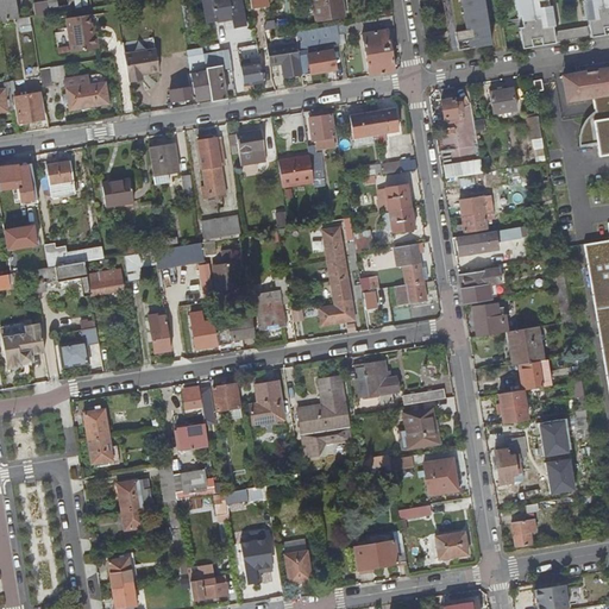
[(0,0),(0,20),(0,22),(19,18),(16,0),(0,0)]
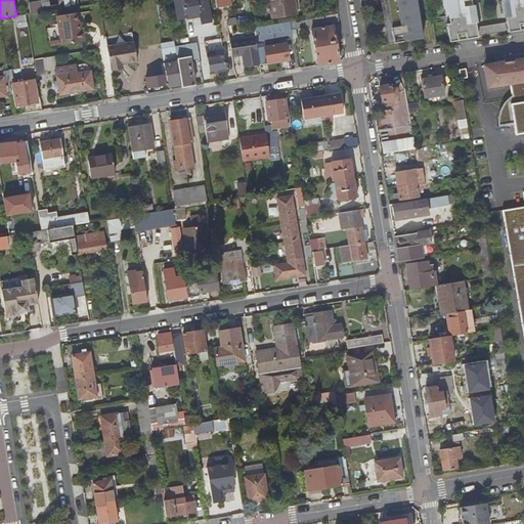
[(174,0),(178,20),(185,19),(202,17),(203,25),(214,23),(210,0),(195,0),(193,0),(192,0),(174,0)]
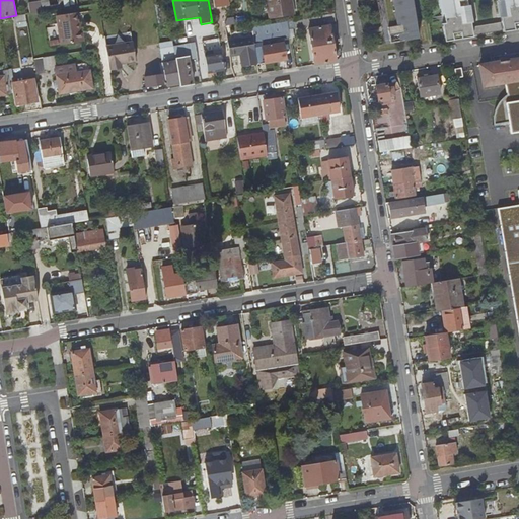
[(288,0),(268,0),(271,16),(291,13),(288,0)]
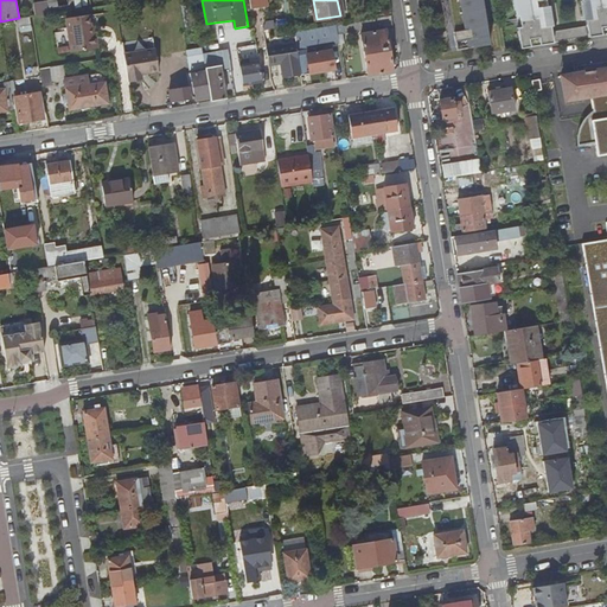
[(448,0),(441,0),(451,53),(457,52),(448,0)]
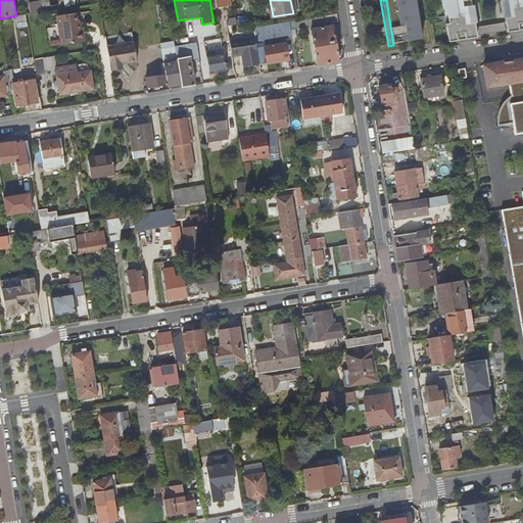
[(386,0),(393,45),(422,40),(415,0),(386,0)]
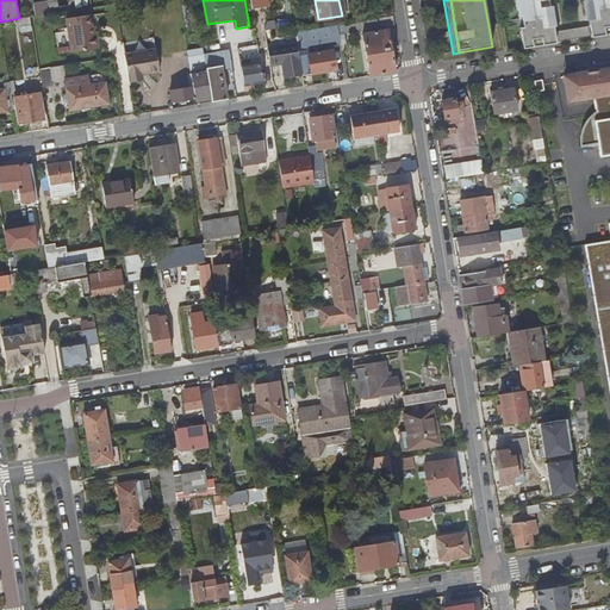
[(523,51),(555,47),(553,26),(542,29),(539,10),(549,8),(547,0),(515,0),(517,13),(523,13),(526,32),(521,33),(523,51)]
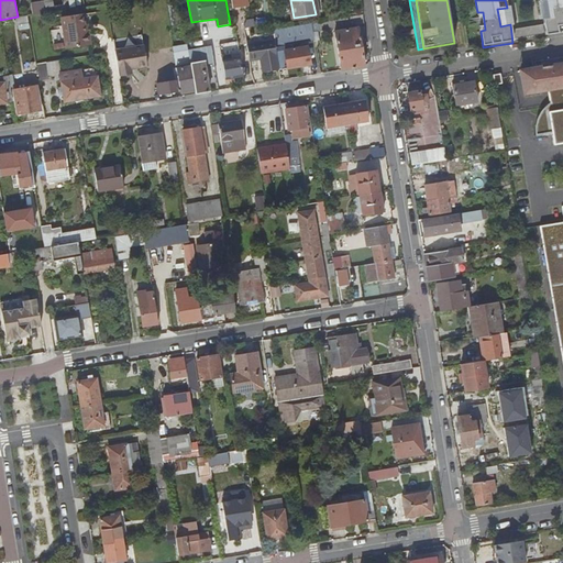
[(562,0),(539,0),(540,0),(549,0),(552,17),(542,19),(545,37),(562,34),(562,0)]
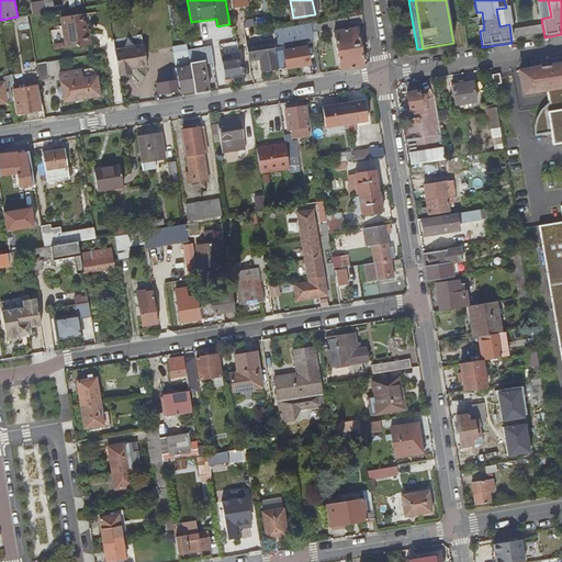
[(548,0),(539,0),(538,0),(541,19),(551,17),(548,0)]
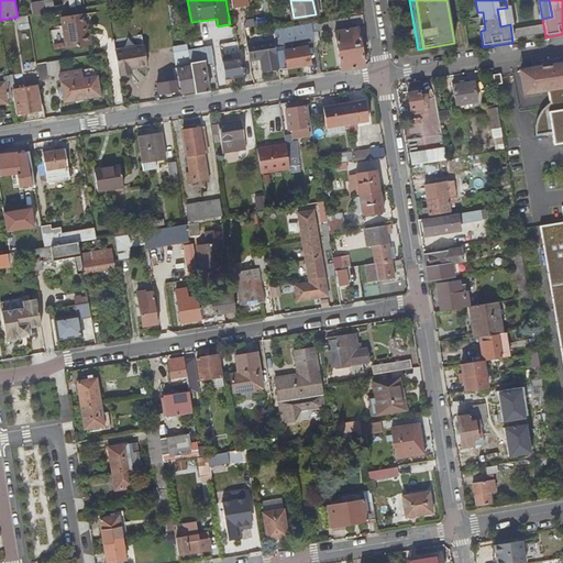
[(507,8),(497,9),(500,26),(510,24),(507,8)]
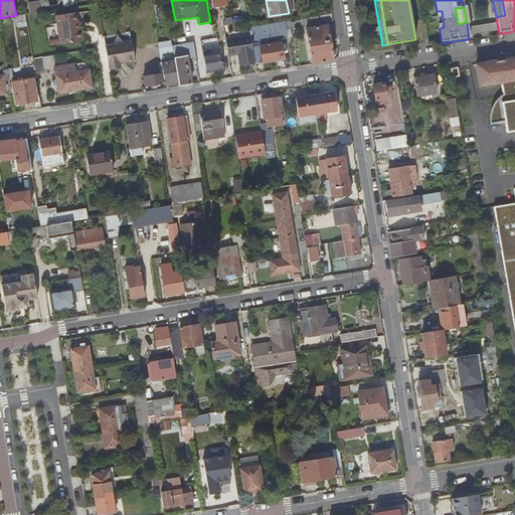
[(78,20),(76,11),(57,14),(58,24),(61,41),(84,38),(82,27),(79,27),(78,20)]
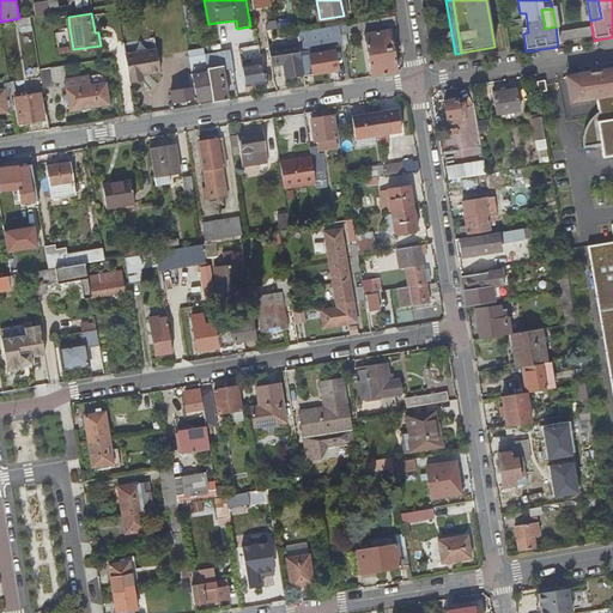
[(299,43),(304,76),(339,70),(337,52),(316,55),(315,47),(344,43),(341,29),(347,28),(349,32),(398,25),(396,16),(297,31),(299,43)]
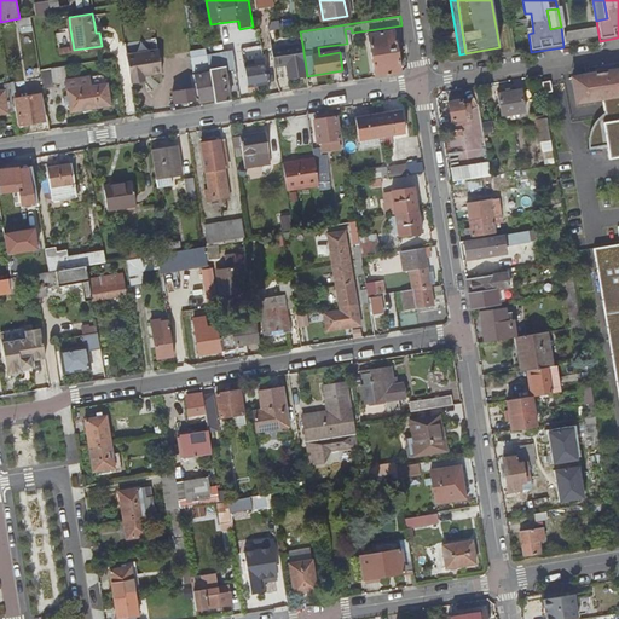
[(370,34),(376,76),(401,73),(395,30),(370,34)]
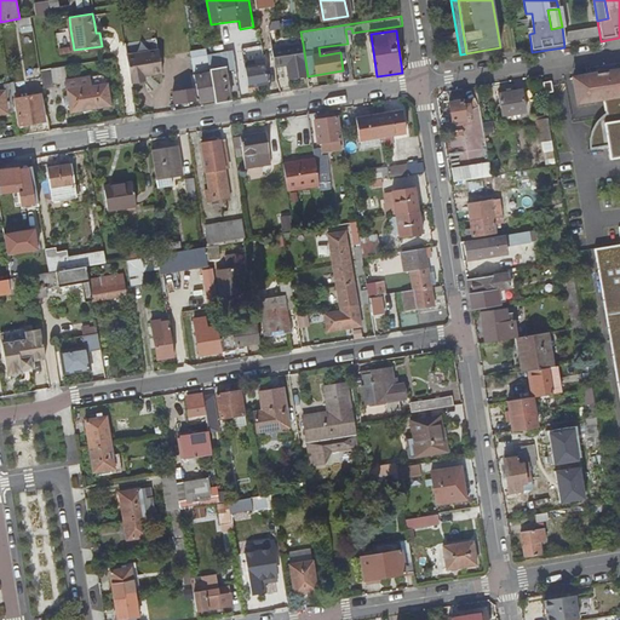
[(564,36),(566,47),(600,41),(598,32),(564,36)]
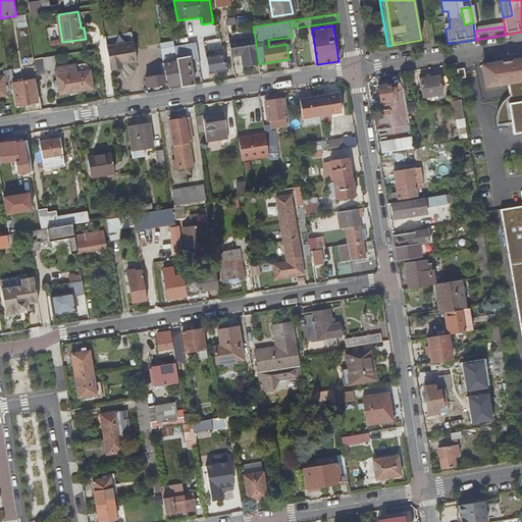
[(259,64),(255,37),(228,41),(231,54),(241,52),(244,66),(259,64)]
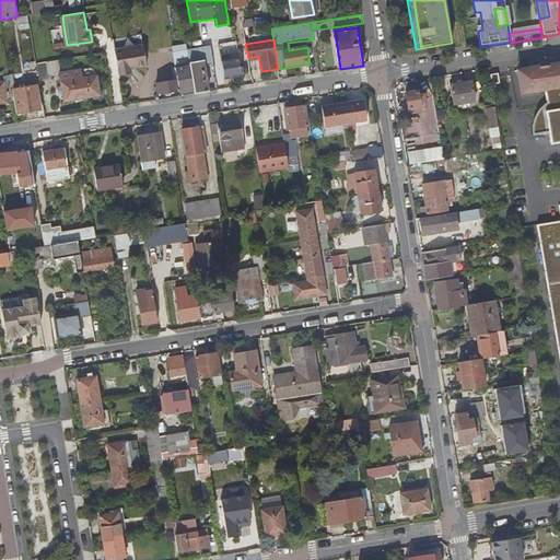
[(142,44),(115,48),(116,59),(118,73),(130,71),(130,67),(146,63),(142,44)]
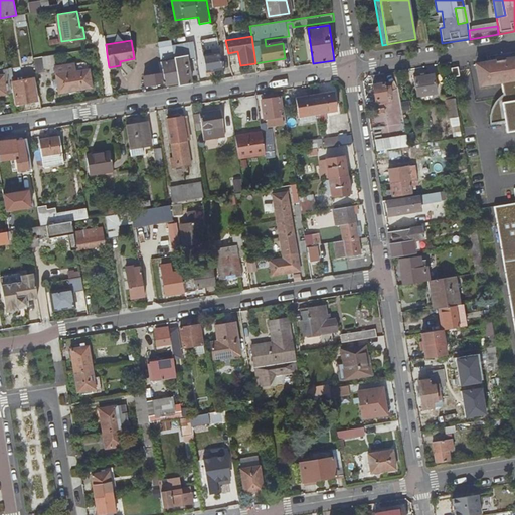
[(175,59),(179,86),(191,83),(187,58),(187,55),(180,56),(179,49),(187,48),(188,50),(196,49),(194,41),(173,45),(175,59)]
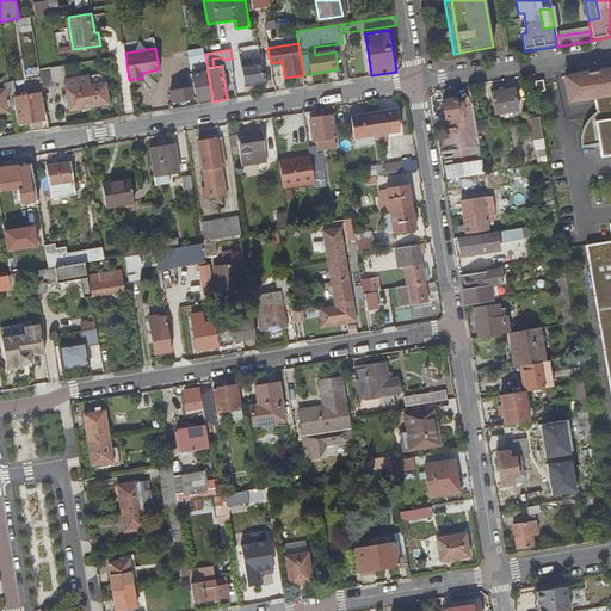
[(234,67),(233,59),(223,60),(222,57),(213,59),(214,67),(222,66),(222,69),(234,67)]
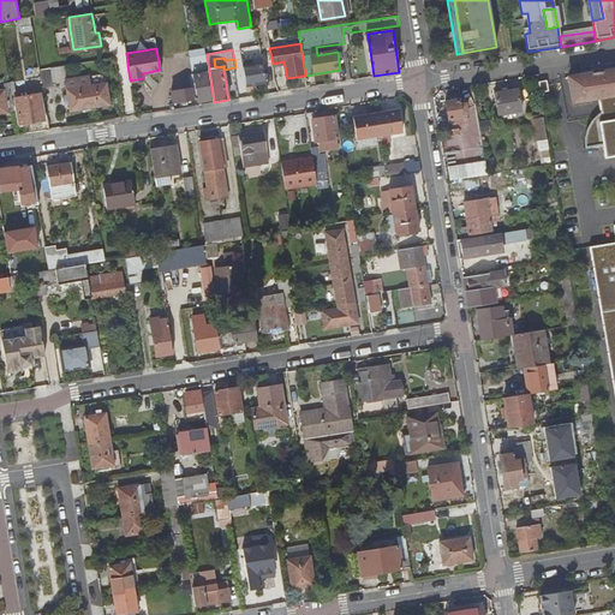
[(267,83),(263,64),(255,65),(244,67),(248,87),(267,83)]
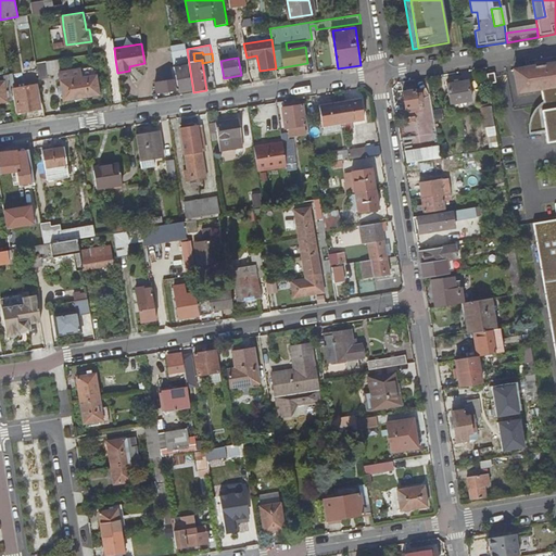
[(181,92),(181,93),(193,92),(189,64),(174,66),(176,78),(156,81),(158,92),(179,89),(181,91),(181,92)]
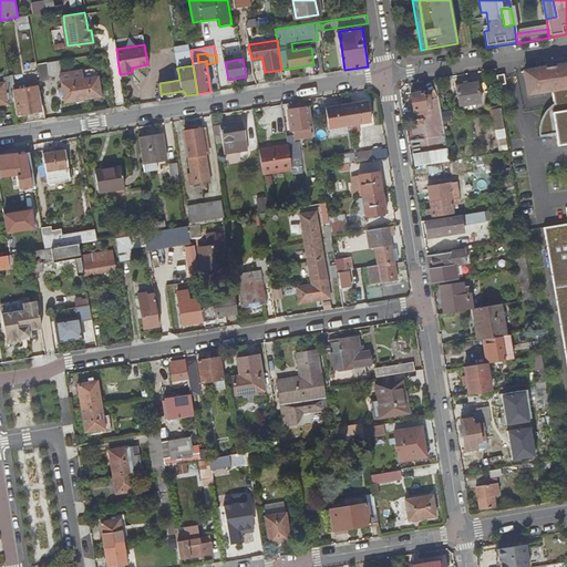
[(563,105),(555,106),(553,107),(549,111),(546,115),(544,121),(542,125),(542,131),(542,136),(542,137),(557,135),(559,148),(566,146),(566,65),(525,72),(528,96),(552,92),(560,91),(563,105)]
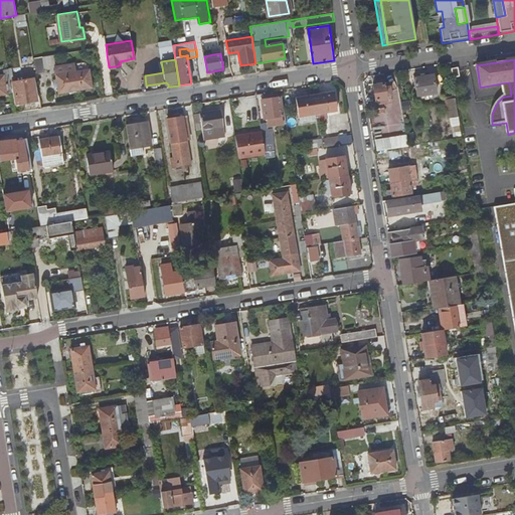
[(64,73),(63,65),(49,67),(50,76),(56,75),(58,93),(92,88),(90,69),(64,73)]
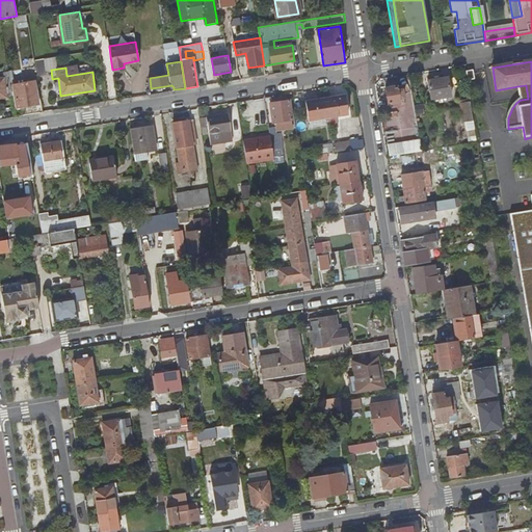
[(475,70),(468,71),(469,83),(477,82),(475,70)]
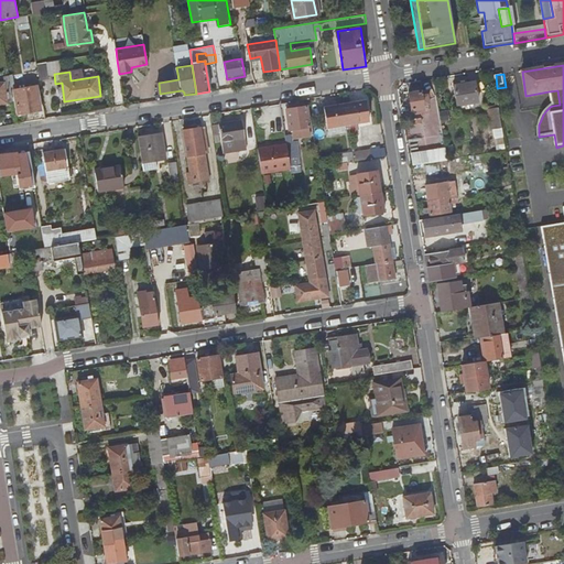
[(9,100),(13,100),(9,75),(4,76),(6,82),(0,82),(0,104),(9,102),(9,100)]
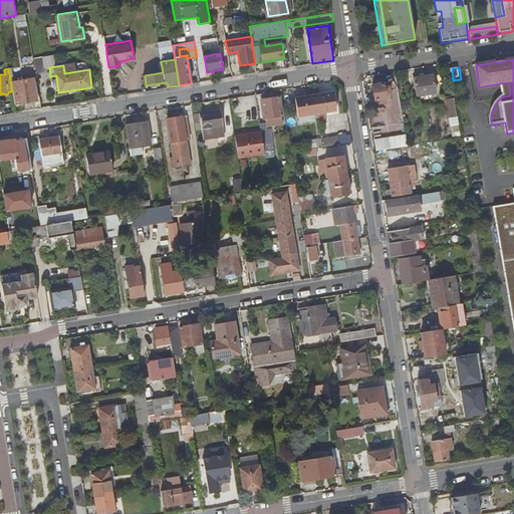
[(17,103),(38,100),(34,73),(14,76),(17,103)]
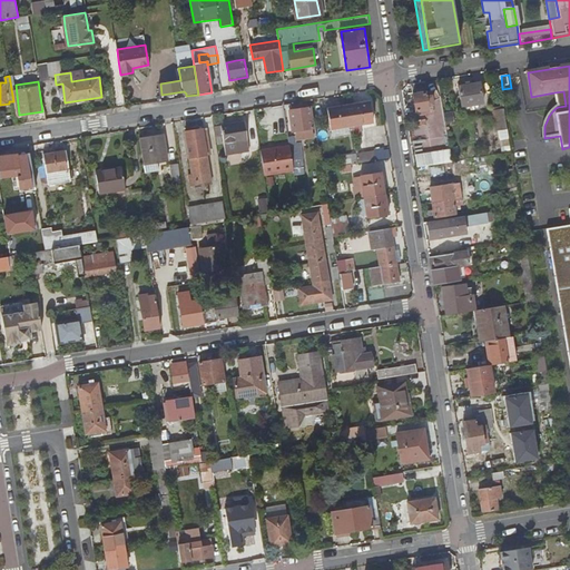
[(481,85),(459,87),(461,108),(484,105),(481,85)]
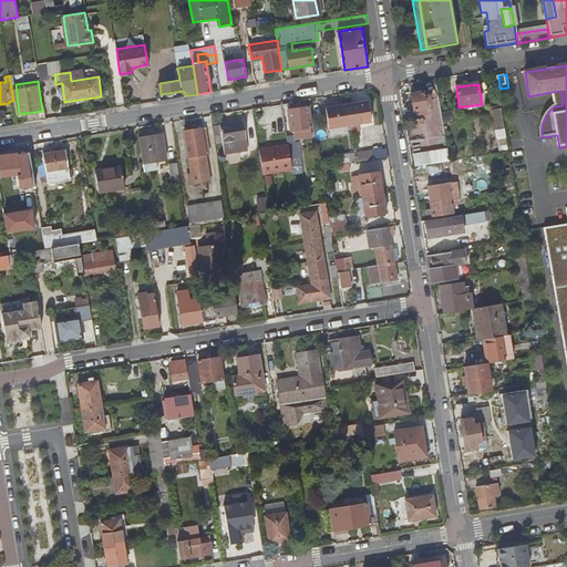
[(560,91),(552,92),(555,106),(563,105),(560,91)]
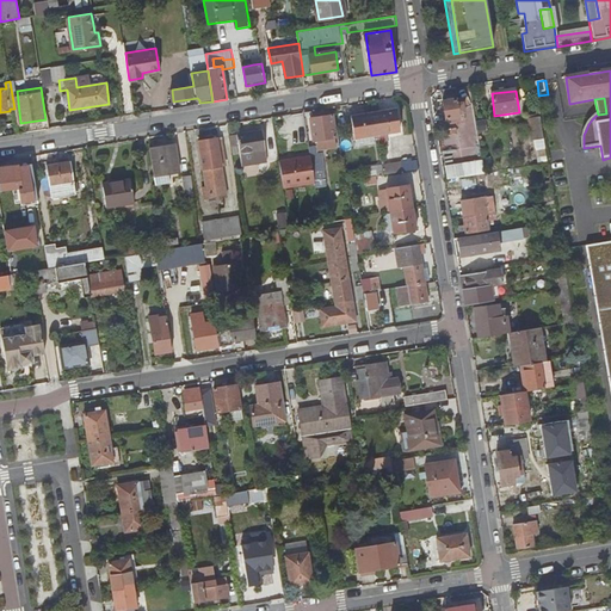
[(466,123),(462,99),(444,102),(446,121),(450,119),(451,124),(466,123)]
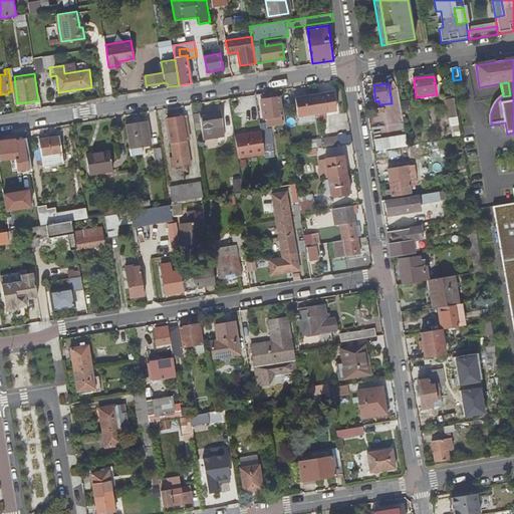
[(335,92),(315,95),(317,113),(337,110),(335,92)]
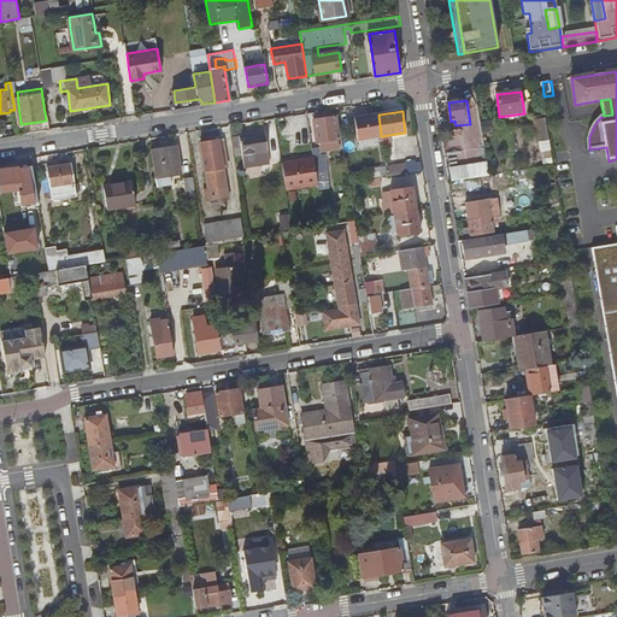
[(359,140),(381,136),(378,115),(356,119),(359,140)]
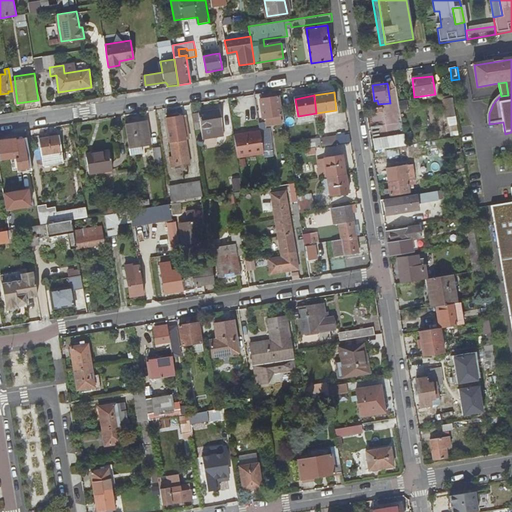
[(279,96),(261,99),(264,117),(281,115),(279,96)]
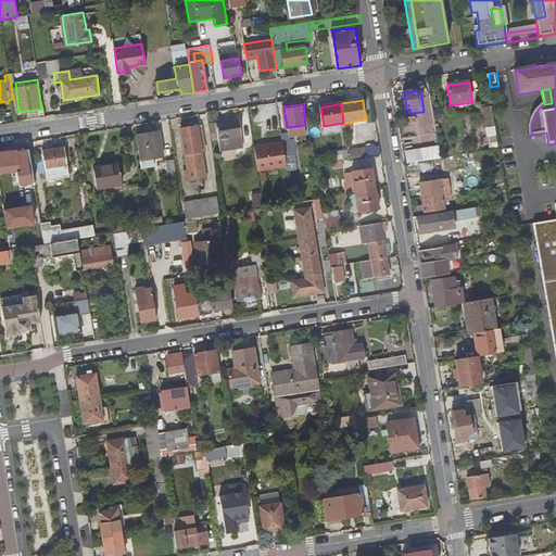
[(488,130),(497,129),(494,109),(484,111),(488,130)]
